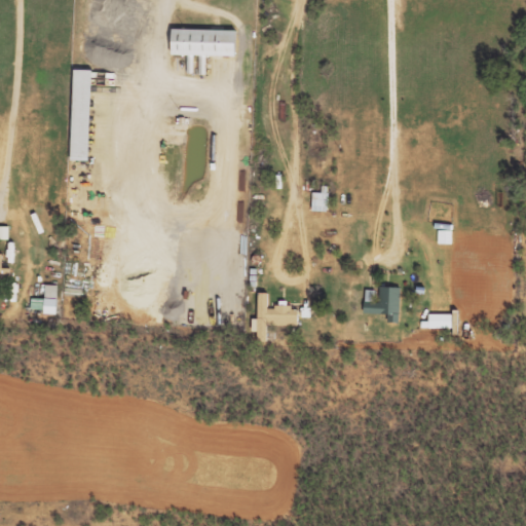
[(173,54),(237,55),(237,30),(173,29),(173,54)]
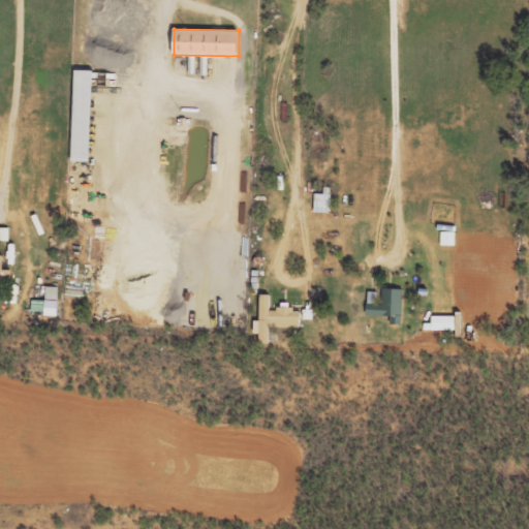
[(91,161),(94,70),(75,69),(72,161),(91,161)]
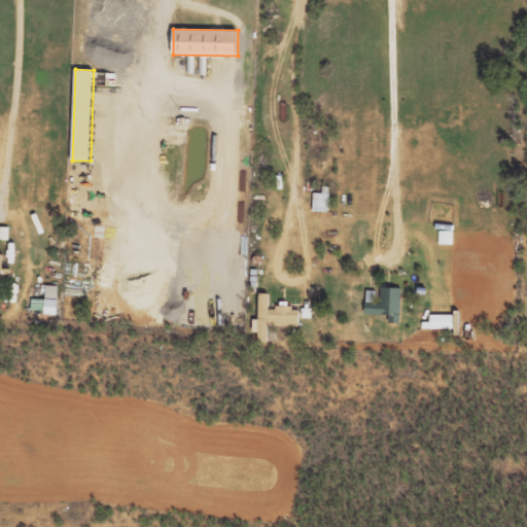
[(327,192),(314,191),(313,211),(327,212),(327,192)]
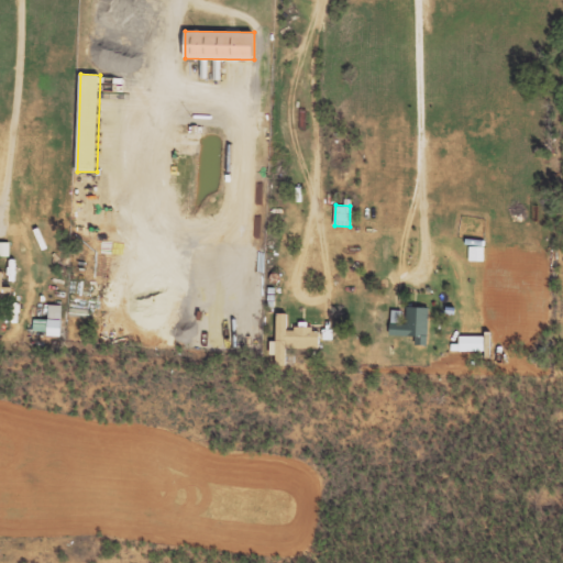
[(0,255),(10,256),(10,242),(0,241),(0,255)]
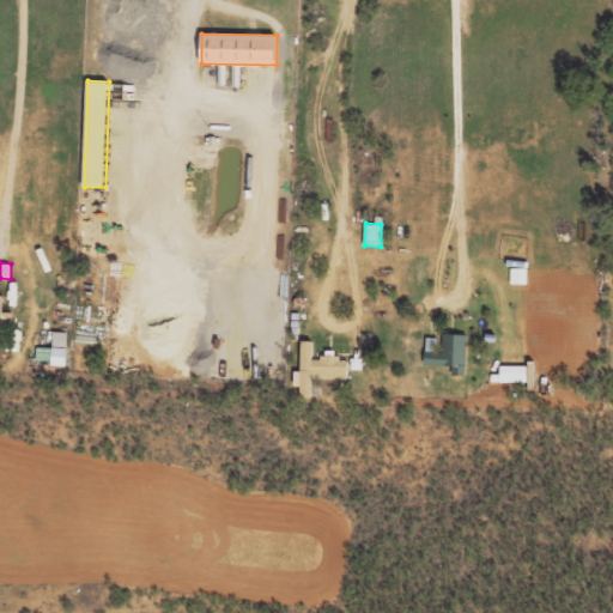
[(0,323),(13,325),(13,315),(4,315),(5,296),(0,295),(0,323)]
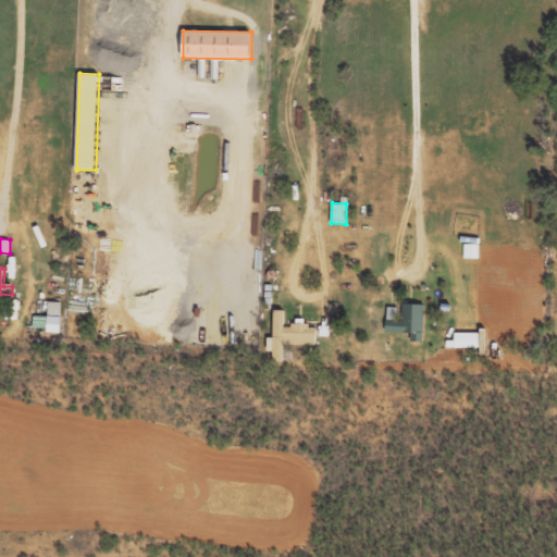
[(34,326),(48,327),(48,332),(61,333),(62,301),(48,300),(48,316),(34,316),(34,326)]
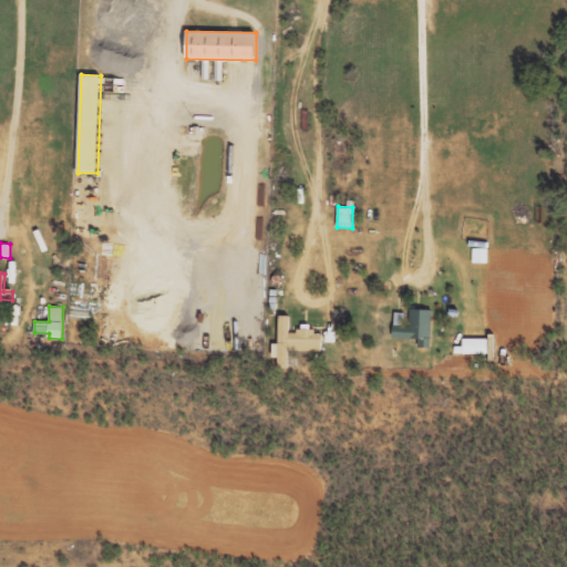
[(433,309),(411,309),(410,325),(405,325),(405,311),(394,311),(393,338),(420,338),(420,347),(432,347),(433,309)]
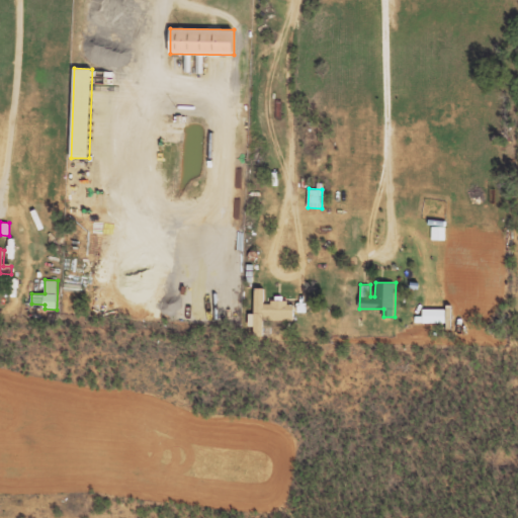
[(293,321),(293,301),(265,301),(265,287),(255,287),(255,314),(249,314),(249,327),(254,327),(254,336),(264,336),(264,320),(293,321)]
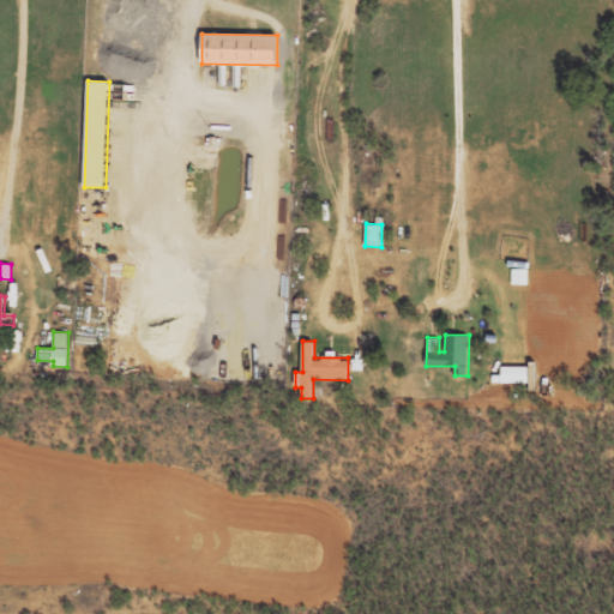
[(529,366),(501,366),(501,383),(529,383),(529,366)]
